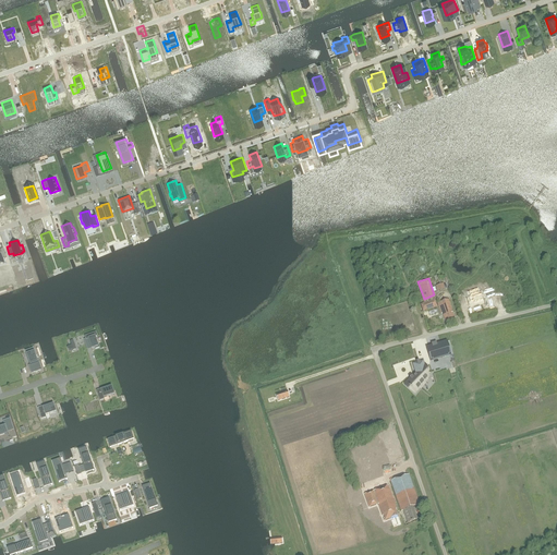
[(480,286),(470,289),(472,293),(471,294),(472,299),(473,299),(475,298),(476,300),(484,298),(485,297),(483,291),(482,291),(480,286)]
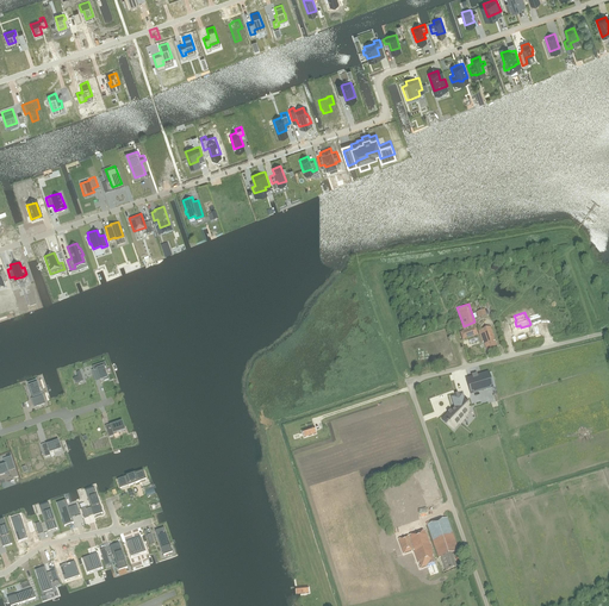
[(461,336),(477,331),(474,324),(459,329),(461,336)]
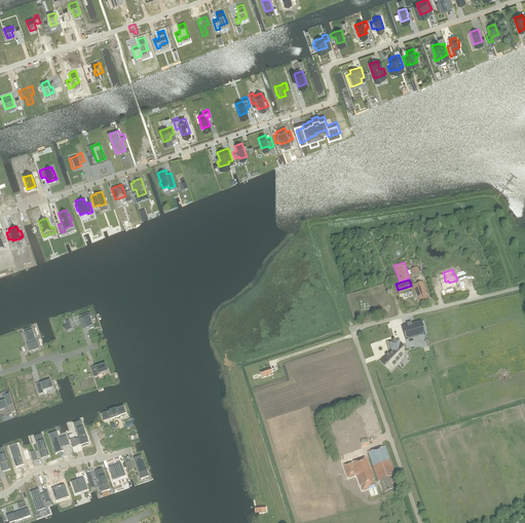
[(419,301),(426,299),(426,298),(428,297),(427,293),(426,293),(422,279),(411,284),(414,293),(416,293),(419,301)]
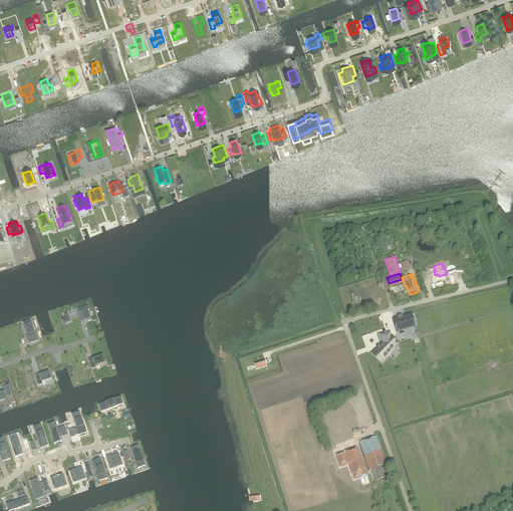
[(86,307),(88,306),(87,303),(77,306),(78,309),(80,309),(83,318),(86,317),(86,318),(90,316),(89,313),(88,313),(86,307)]
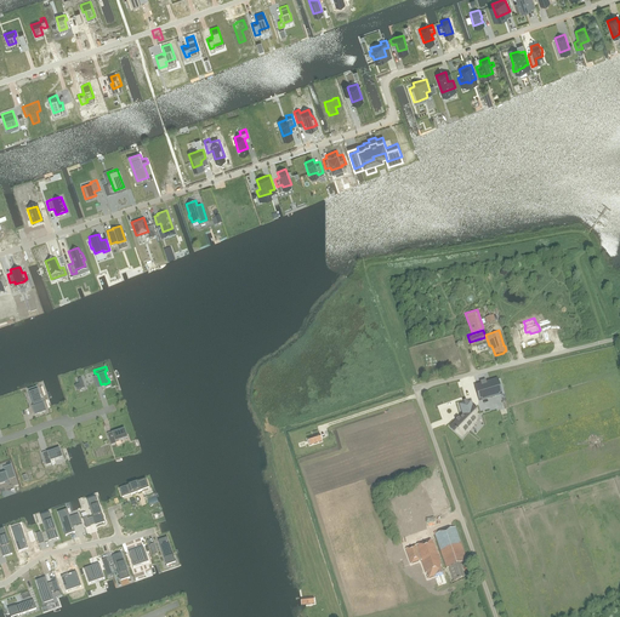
[(500,380),(477,387),(482,403),(504,395),(500,380)]
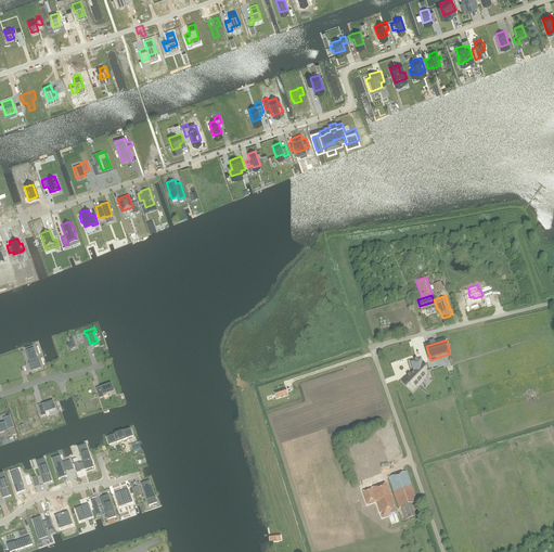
[(33,347),(25,349),(29,360),(34,359),(35,362),(29,364),(30,368),(40,364),(38,357),(36,358),(33,347)]
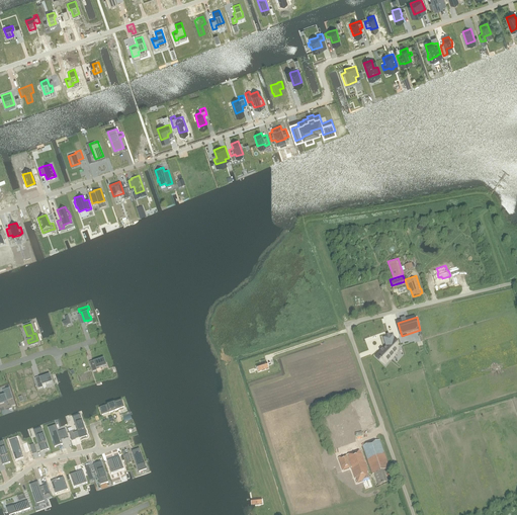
[(389,333),(389,332),(385,333),(385,334),(382,335),(384,343),(381,346),(380,345),(378,348),(379,349),(375,353),(382,360),(393,350),(391,349),(393,346),(393,345),(396,344),(394,337),(393,337),(392,332),(389,333)]
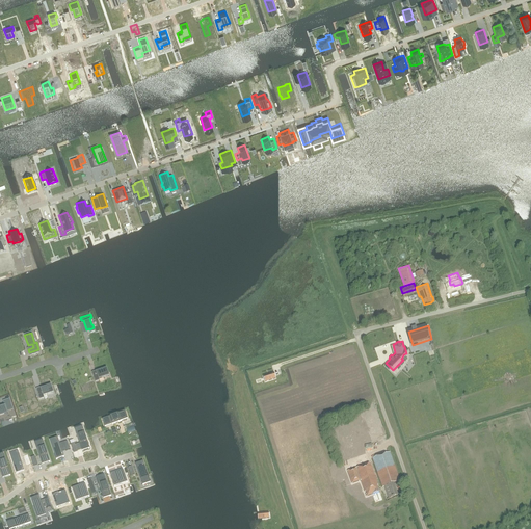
[(106,366),(96,370),(96,369),(91,370),(95,379),(99,377),(99,376),(108,373),(106,366)]
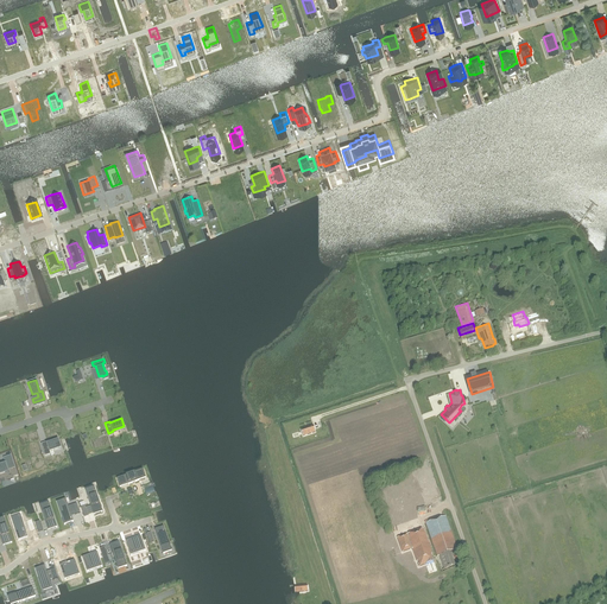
[(297,421),(286,425),(289,431),(299,427),(297,421)]
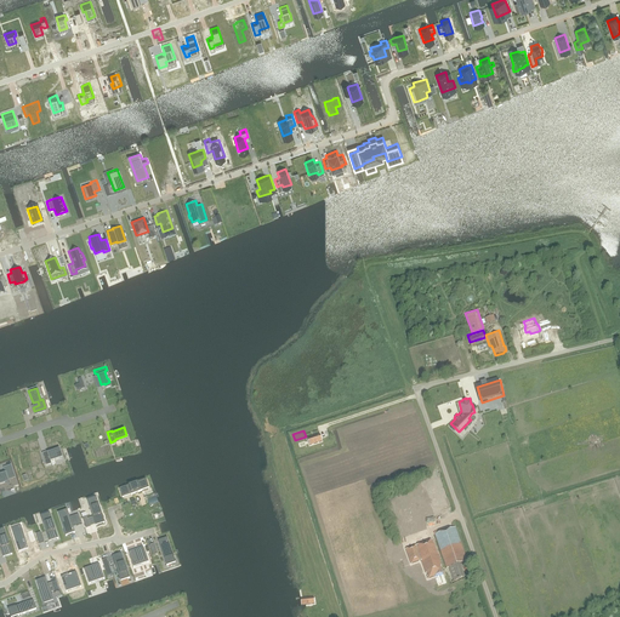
[(49,447),(44,449),(47,460),(47,461),(52,460),(52,457),(63,453),(61,445),(50,449),(49,449),(49,447)]
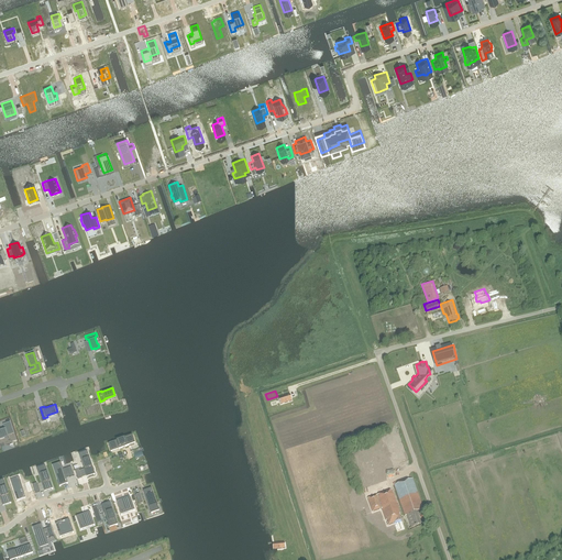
[(4,427),(0,428),(0,436),(7,435),(8,435),(7,432),(13,430),(9,419),(2,421),(4,426),(4,427)]
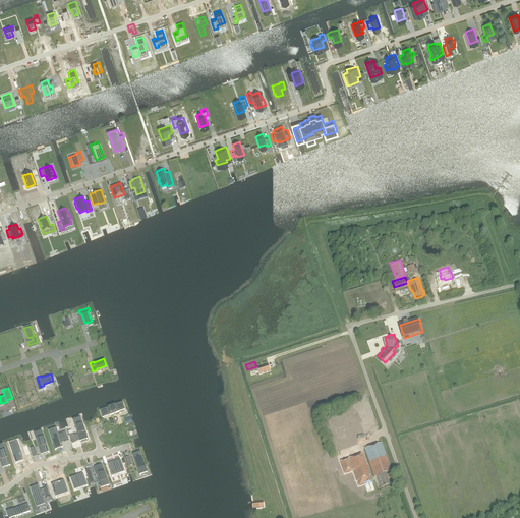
[(123,407),(121,400),(99,407),(101,413),(108,410),(109,412),(123,407)]
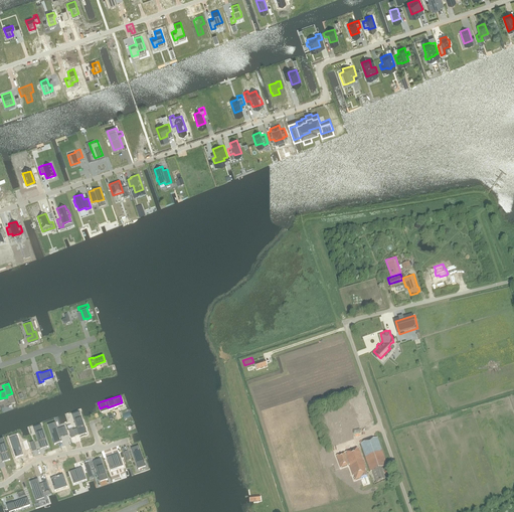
[(72,412),(71,412),(75,425),(77,425),(79,433),(86,431),(78,410),(73,412),(72,412)]
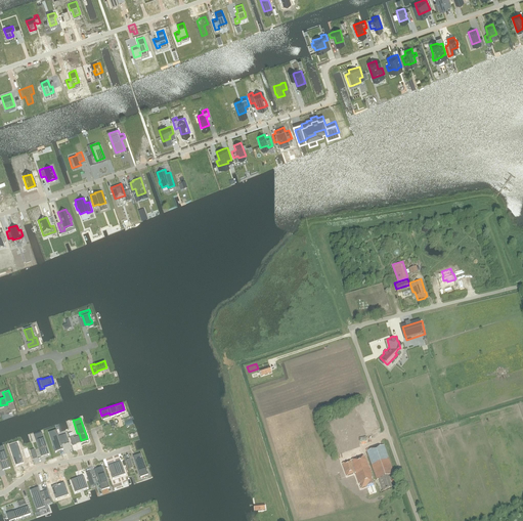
[(115,432),(112,433),(114,440),(126,435),(126,434),(125,435),(123,429),(119,430),(117,425),(110,427),(111,432),(114,431),(115,432)]
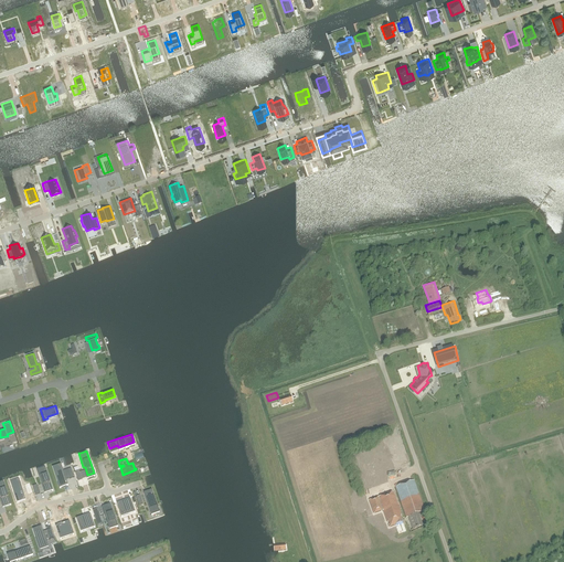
[(61,464),(54,466),(57,477),(56,478),(59,485),(60,485),(67,483),(64,475),(61,464)]
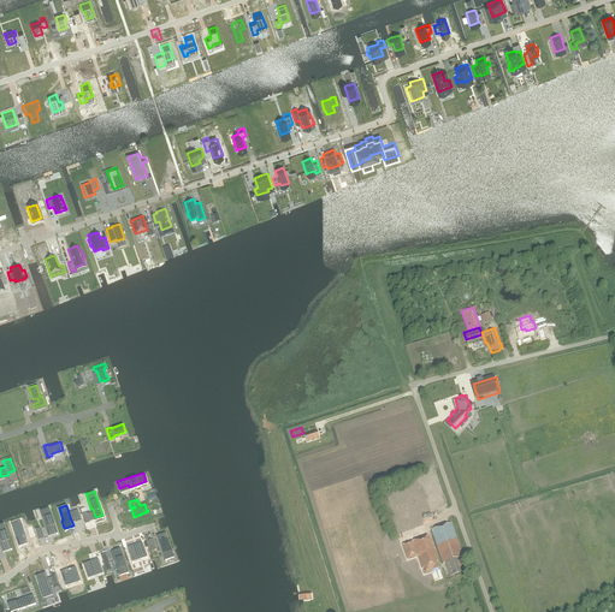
[(48,506),(40,510),(45,524),(46,524),(49,533),(57,530),(48,506)]
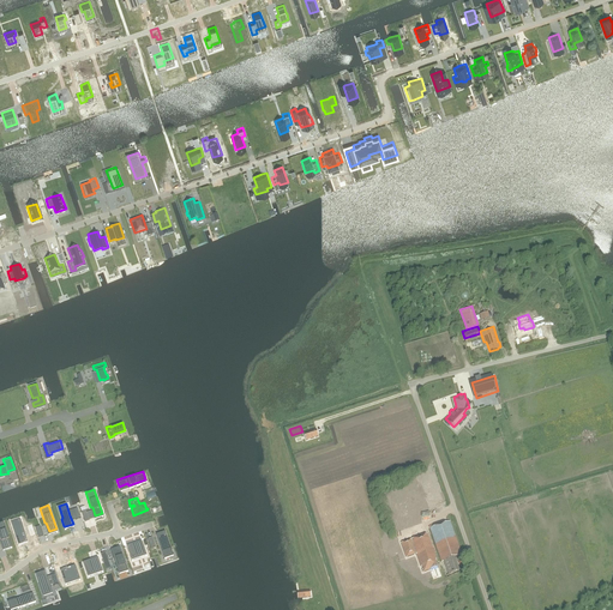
[(20,519),(13,523),(17,533),(16,535),(18,542),(28,539),(20,519)]
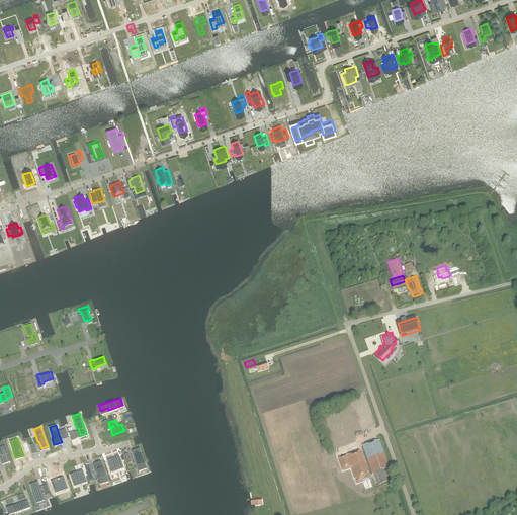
[(379,438),(361,444),(371,471),(373,471),(374,476),(377,483),(386,480),(382,467),(389,465),(379,438)]
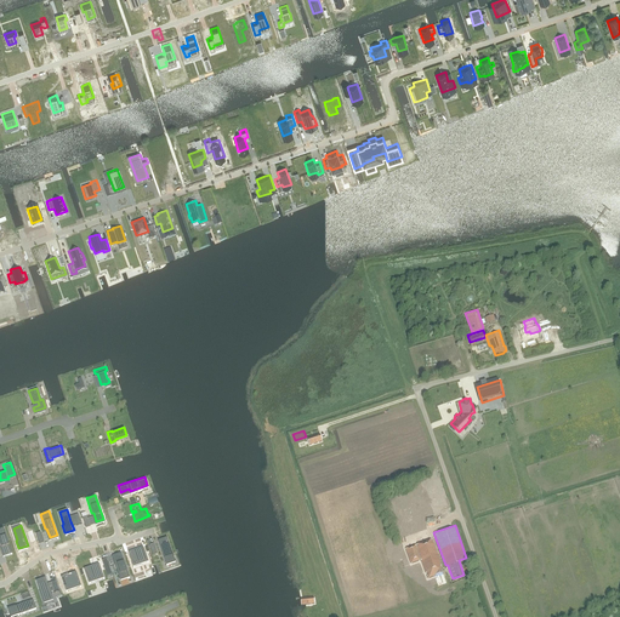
[(0,547),(3,554),(11,550),(3,526),(0,527),(0,547)]
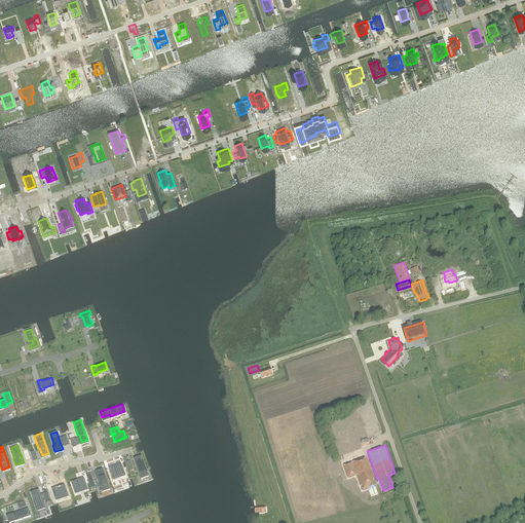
[(137,462),(136,463),(140,476),(147,474),(140,453),(135,455),(137,462)]
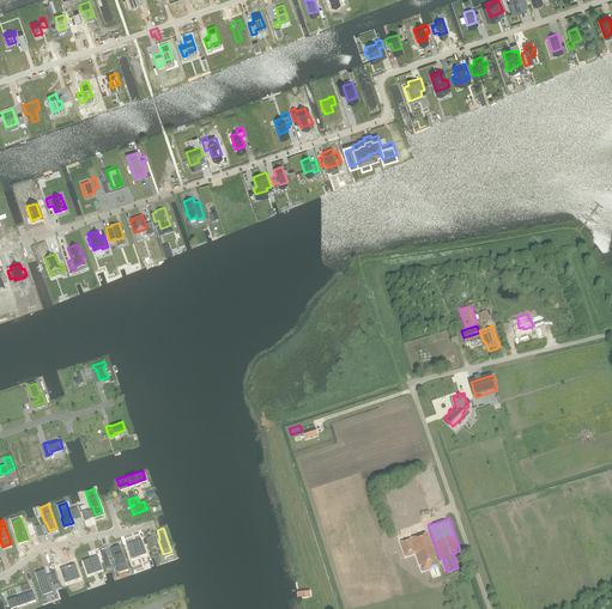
[(426,530),(410,536),(414,550),(418,560),(434,555),(434,554),(426,530)]
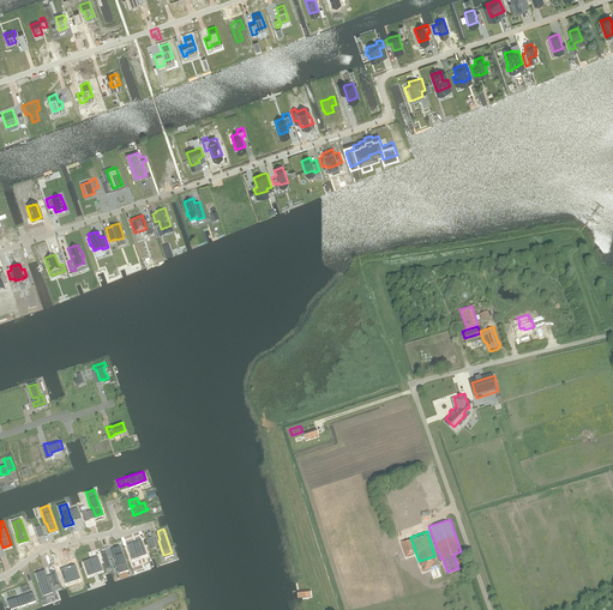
[(410,537),(400,541),(404,555),(415,551),(410,537)]
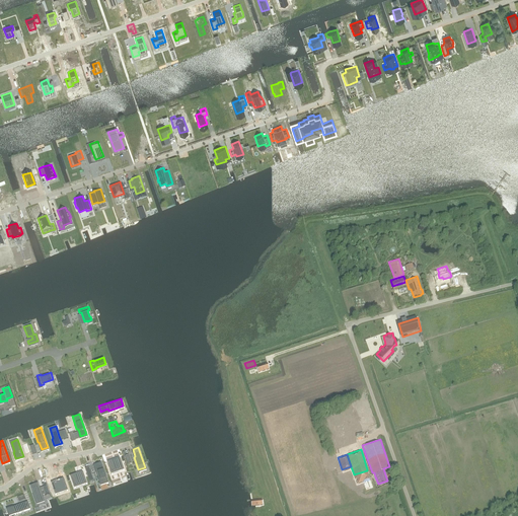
[(113,457),(106,459),(111,471),(118,469),(116,465),(122,463),(119,455),(115,457),(116,459),(114,460),(113,457)]
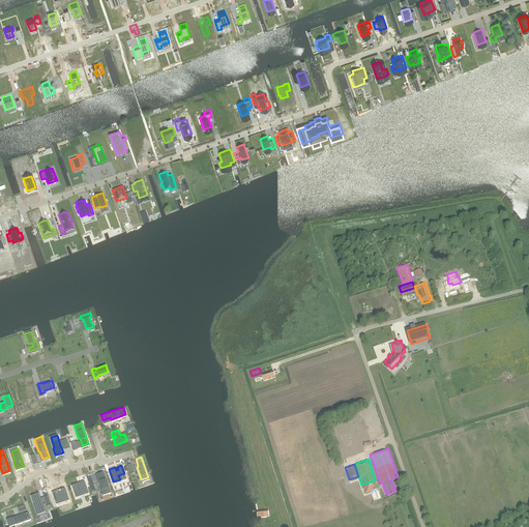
[(103,470),(96,472),(99,479),(97,480),(101,493),(110,491),(103,470)]
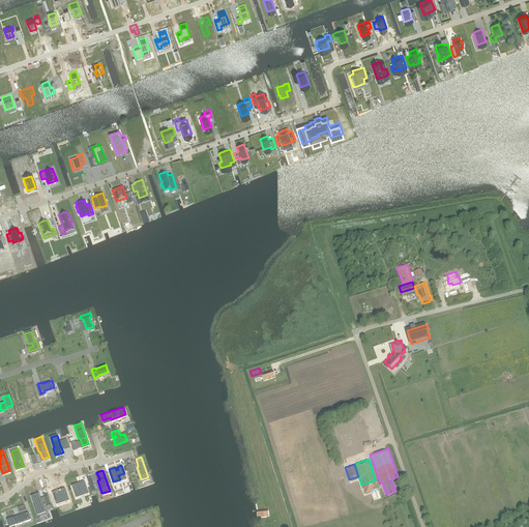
[(78,481),(70,484),(75,496),(82,493),(80,489),(86,487),(84,479),(79,480),(80,484),(79,484),(78,481)]
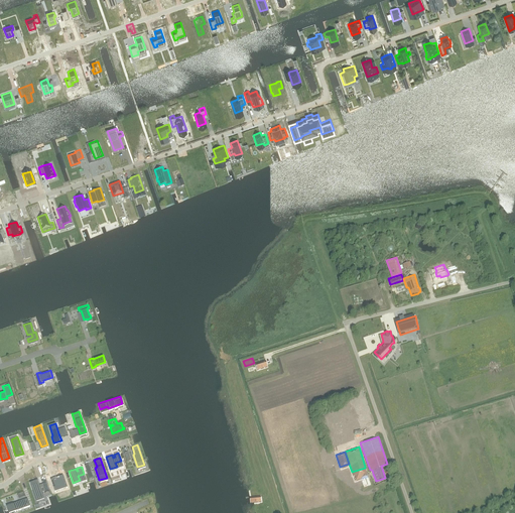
[(362,469),(350,474),(350,476),(351,476),(352,479),(351,479),(352,481),(358,479),(360,487),(367,484),(362,469)]
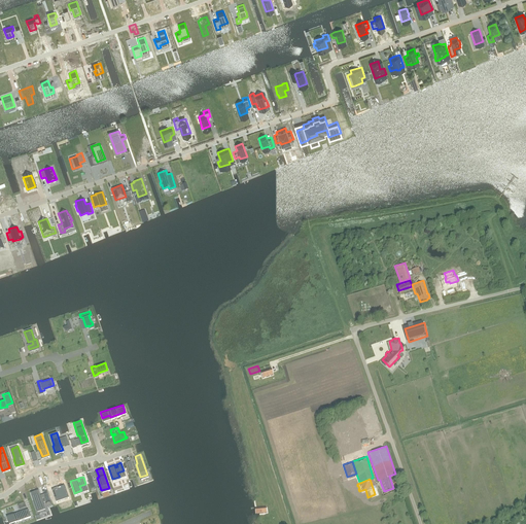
[(58,485),(50,487),(56,500),(68,495),(64,483),(59,485),(60,487),(59,488),(58,485)]
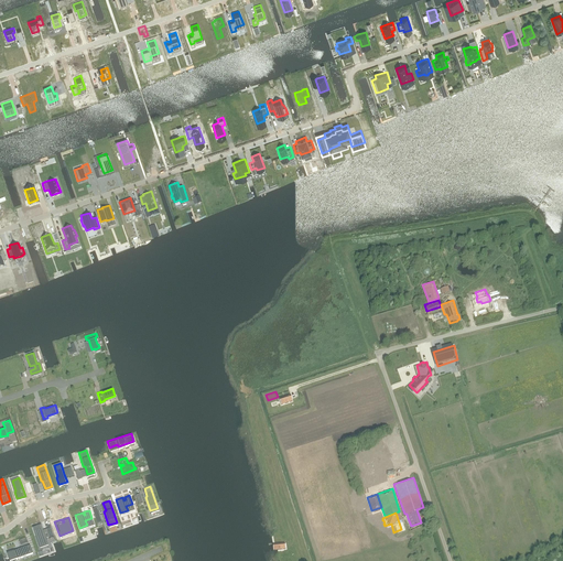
[(40,522),(32,526),(34,533),(35,532),(40,543),(46,541),(40,522)]
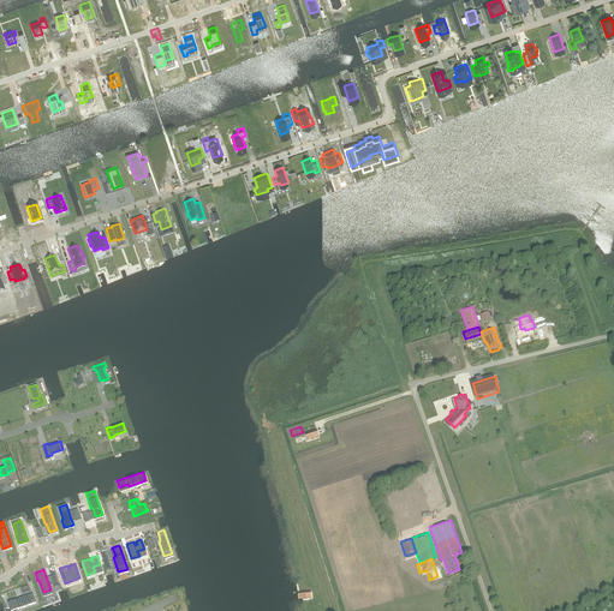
[(23,594),(6,600),(7,601),(9,601),(11,609),(35,600),(33,593),(24,595),(23,594)]
